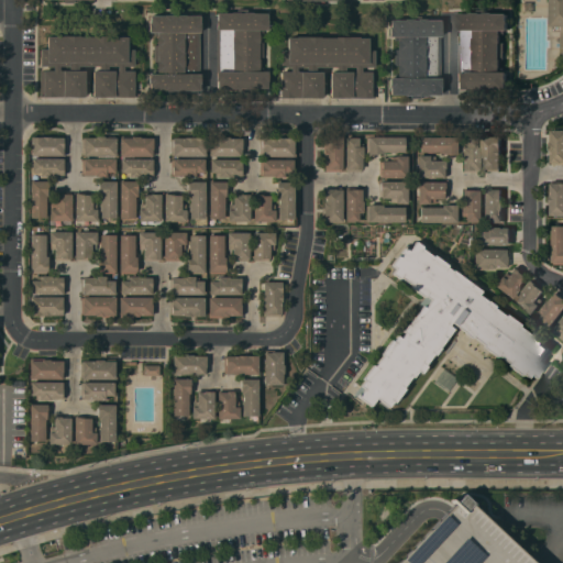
[(562,26),(550,26),(550,0),(562,0),(562,53),(562,26)]
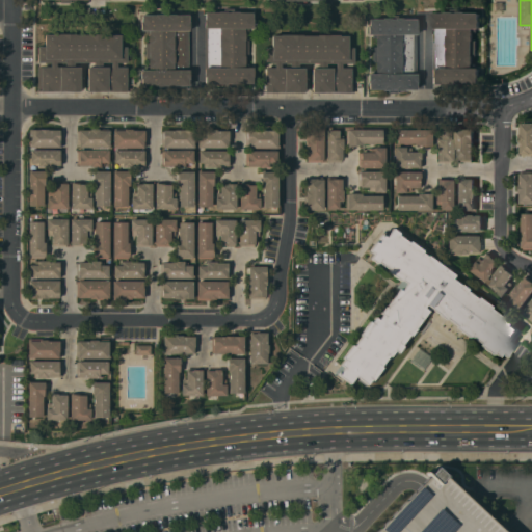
[(218,11),(218,10),(227,10),(227,11),(231,11),(239,11),(253,11),(253,19),(254,19),(254,28),(248,28),(248,31),(245,31),(245,40),(248,40),(248,55),(245,55),(245,62),(244,62),(244,67),(253,67),(253,76),(253,83),(239,82),(239,83),(234,83),(234,86),(223,86),(223,83),(218,83),(205,82),(205,76),(204,76),(205,19),(205,11),(218,11)]
